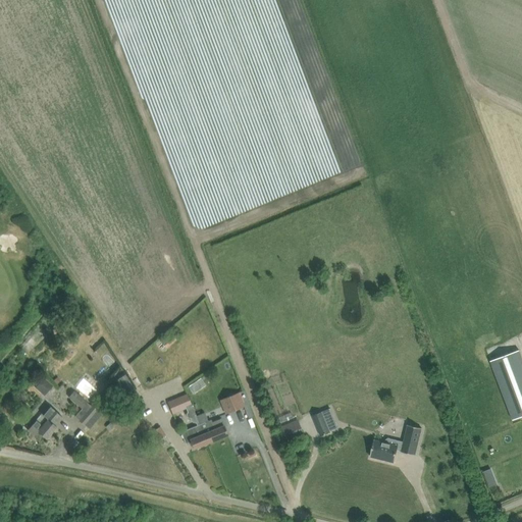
[(162,342),(167,348),(176,340),(171,333),(162,342)]
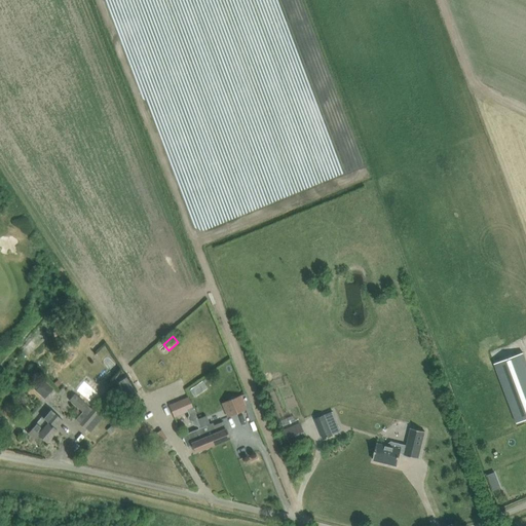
[(173,352),(182,345),(180,342),(170,349),(173,352)]
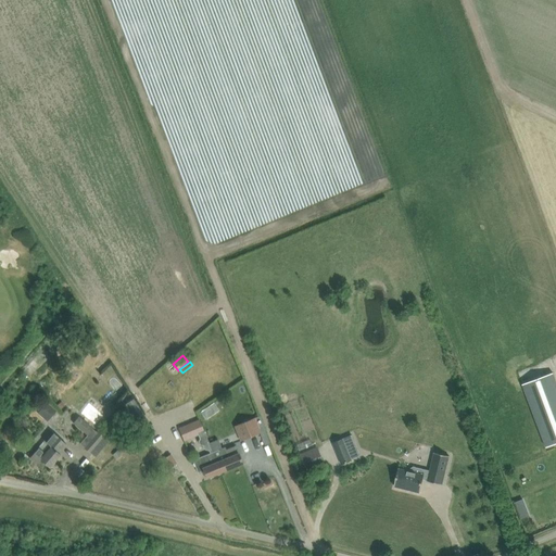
[(99,379),(104,387),(112,382),(121,394),(126,390),(117,378),(122,375),(116,367),(99,379)]
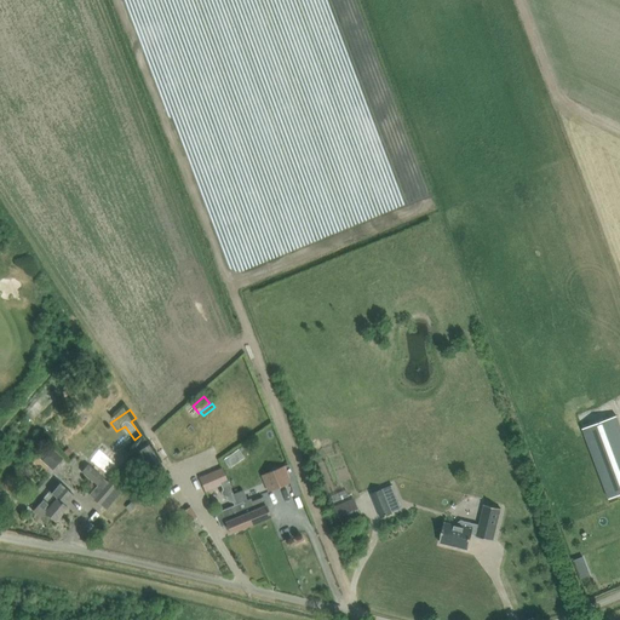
[(619,425),(616,414),(581,428),(608,498),(610,498),(619,493),(619,425)]
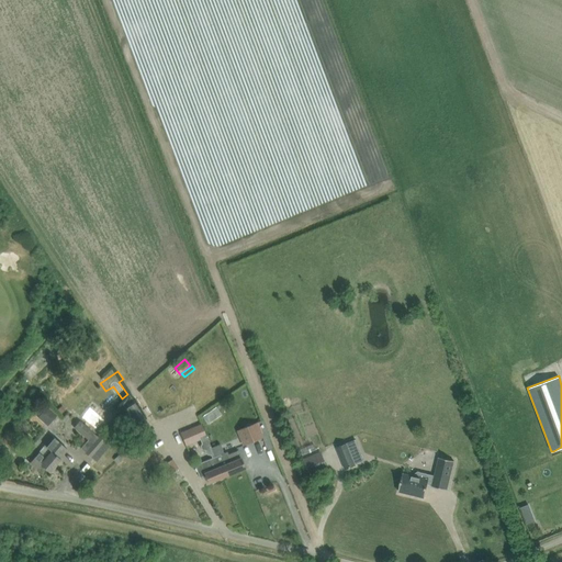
[(53,385),(57,395),(64,392),(58,383),(53,385)]
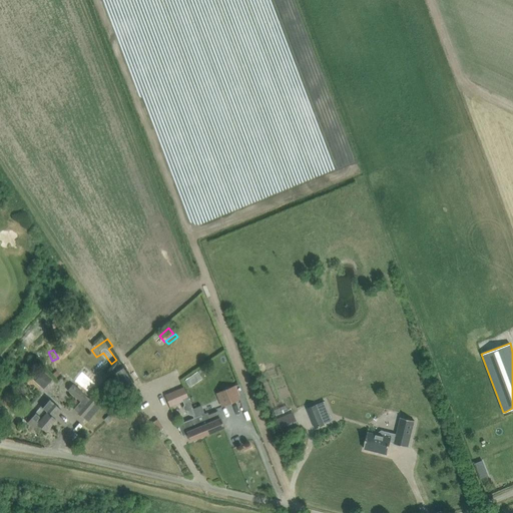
[(43,371),(35,380),(43,387),(51,378),(43,371)]
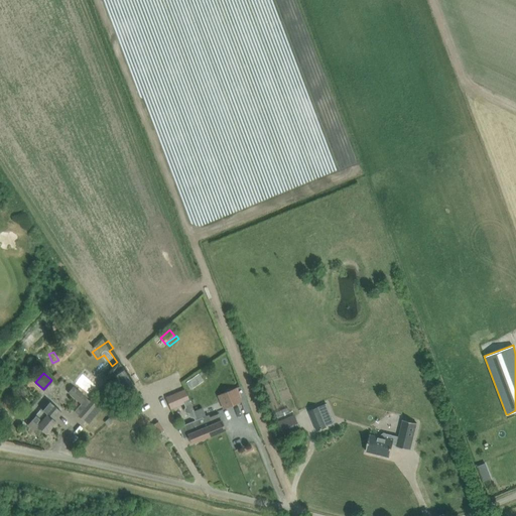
[(126,390),(135,384),(128,373),(119,378),(126,390)]
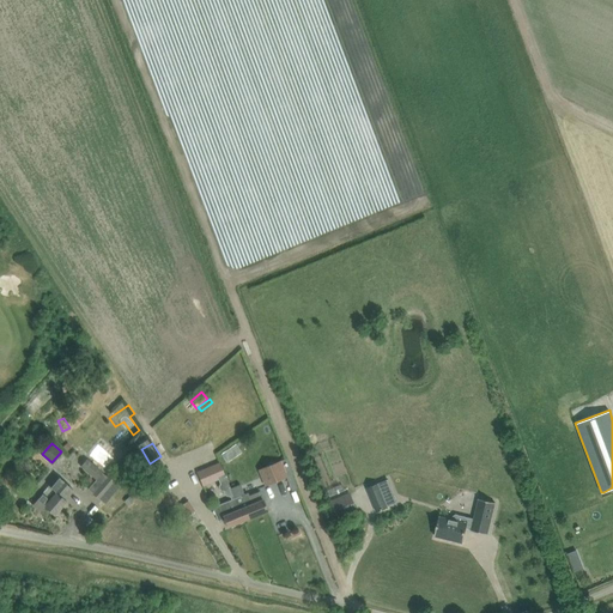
[(222,454),(226,462),(241,451),(236,443),(222,454)]
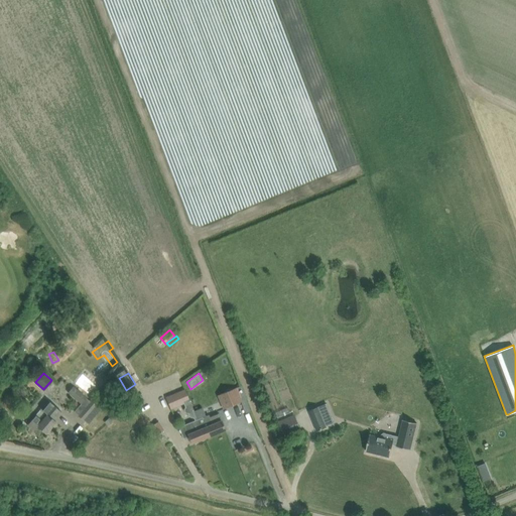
[(83,374),(75,383),(89,395),(97,386),(83,374)]
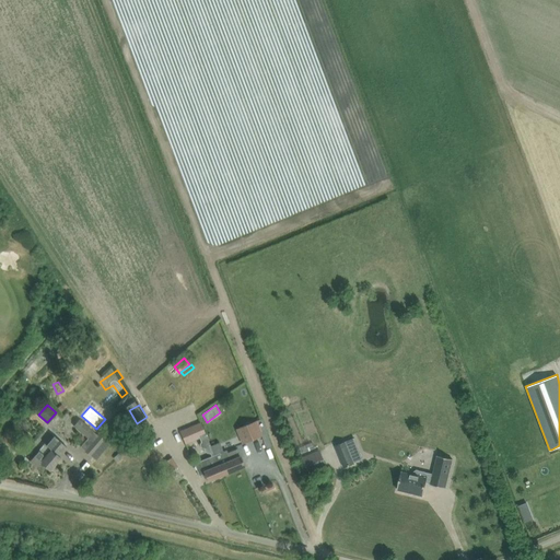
[(80,418),(73,426),(88,438),(94,430),(80,418)]
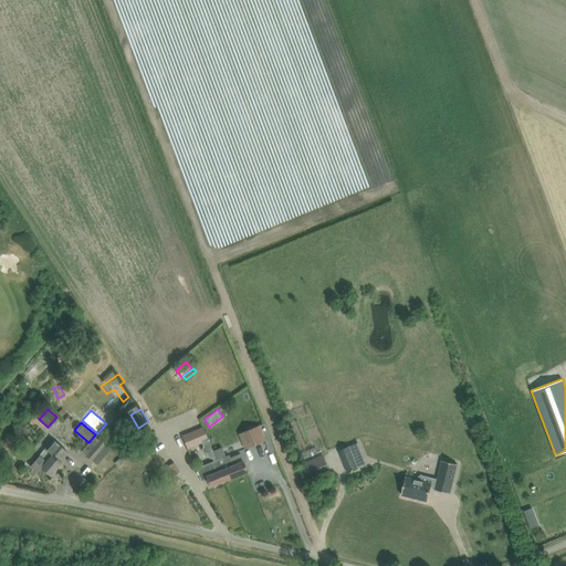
[(239,433),(241,438),(245,448),(264,440),(261,430),(259,426),(239,433)]
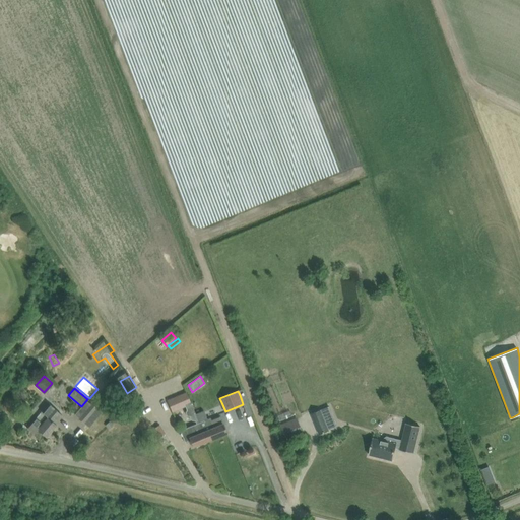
[(195,420),(197,424),(180,431),(181,433),(185,442),(190,440),(193,447),(207,441),(196,414),(186,392),(168,400),(173,411),(186,405),(187,409),(186,412),(187,415),(189,415),(191,420),(195,420)]
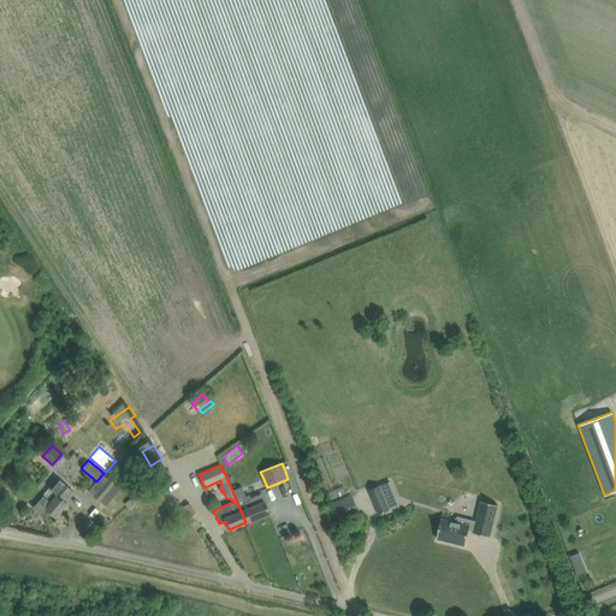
[(47,480),(53,473),(47,468),(41,477),(47,480)]
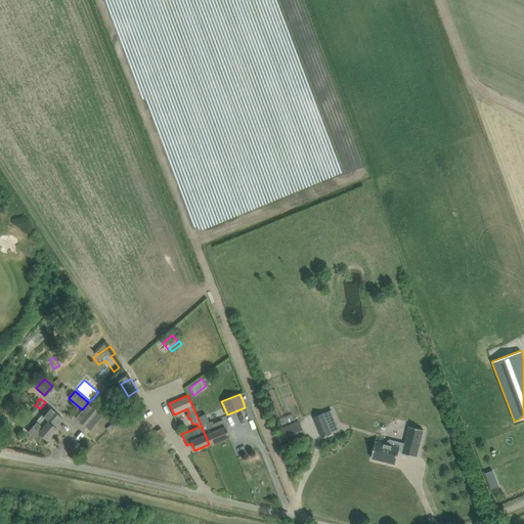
[(102,415),(94,407),(81,422),(90,429),(102,415)]
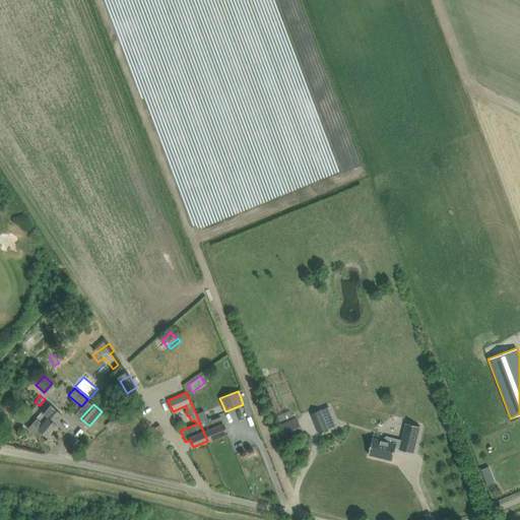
[(61,414),(54,408),(50,405),(44,412),(42,411),(36,418),(27,428),(35,434),(38,430),(46,437),(57,425),(54,423),(61,414)]
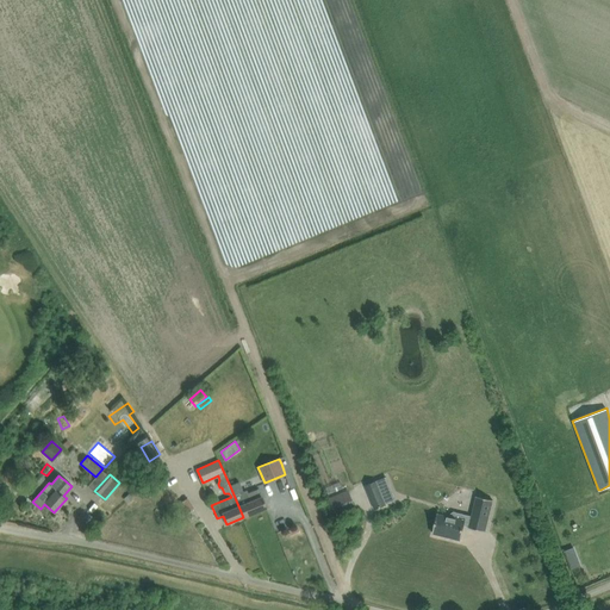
[(377,481),(365,485),(375,510),(386,505),(386,504),(391,502),(385,486),(379,489),(377,481)]
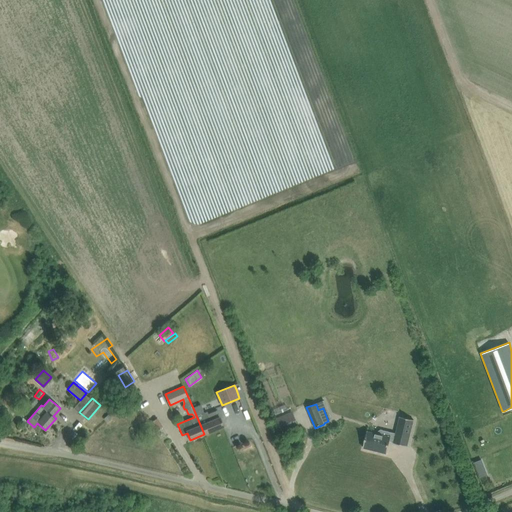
[(201,405),(193,408),(205,434),(223,426),(220,417),(217,410),(208,414),(207,411),(204,413),(201,405)]
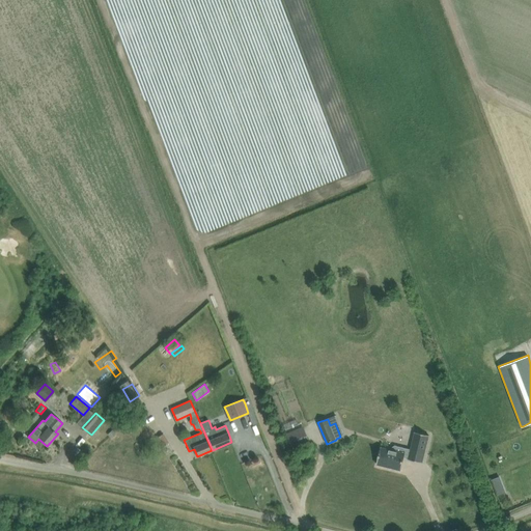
[(304,426),(286,434),(291,448),(310,441),(304,426)]
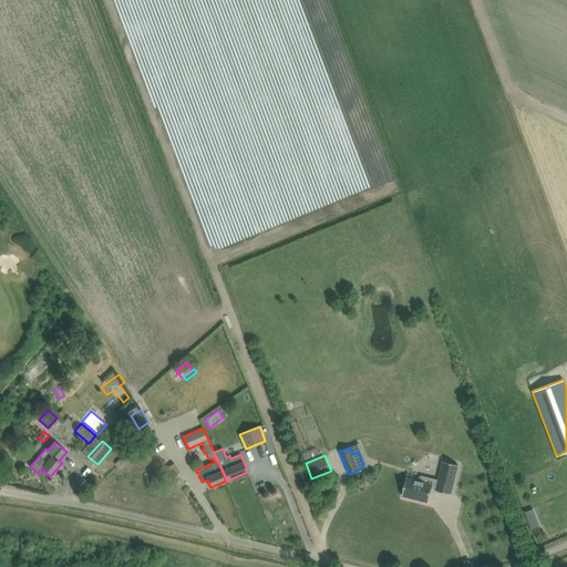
[(451,494),(457,465),(443,461),(437,485),(431,483),(431,481),(430,477),(422,476),(419,477),(418,481),(406,477),(402,496),(429,502),(432,488),(436,490),(435,491),(451,494)]
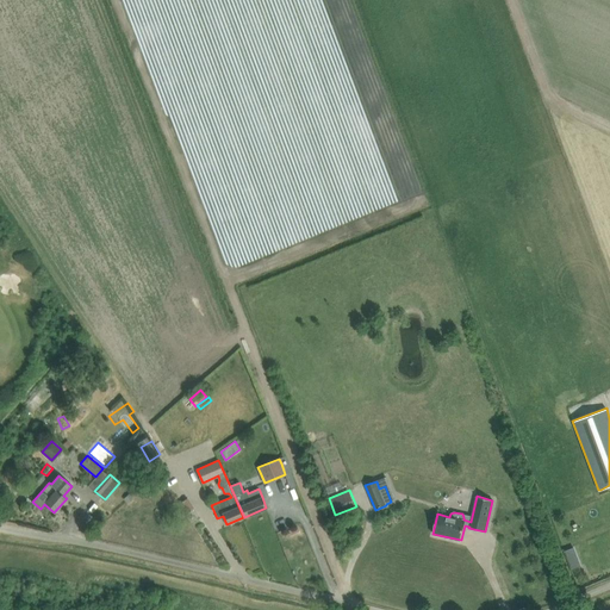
[(105,510),(109,505),(99,497),(94,502),(105,510)]
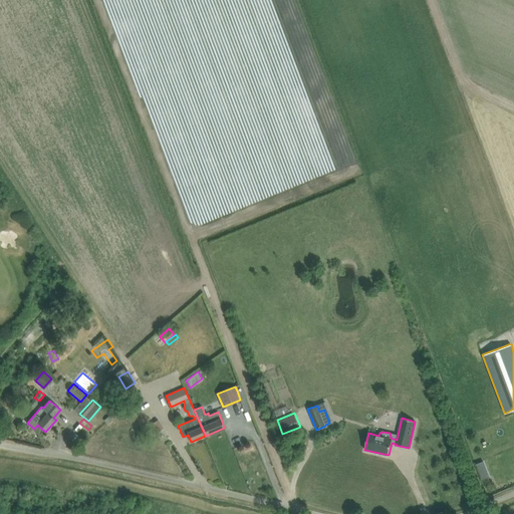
[(162,423),(156,426),(160,435),(166,432),(162,423)]
